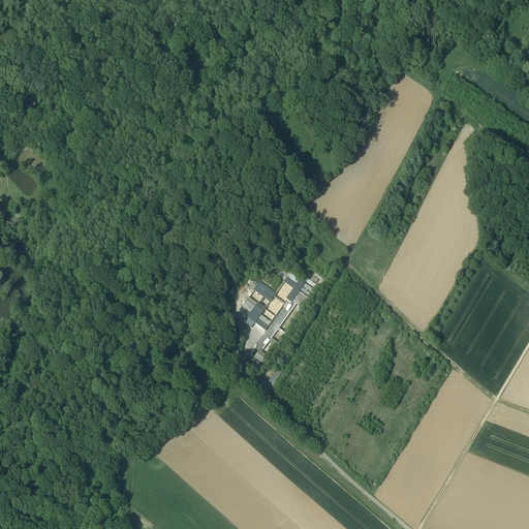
[(287,270),(284,275),(297,284),(302,287),(305,282),(287,270)]
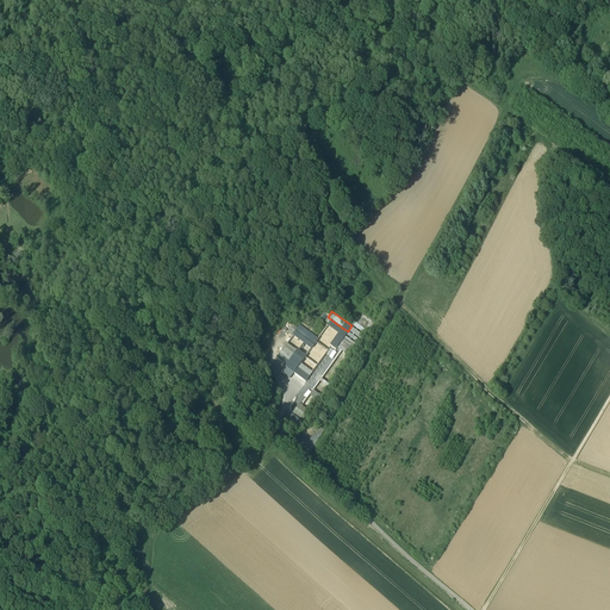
[(287,331),(293,335),(298,328),(292,324),(287,331)]
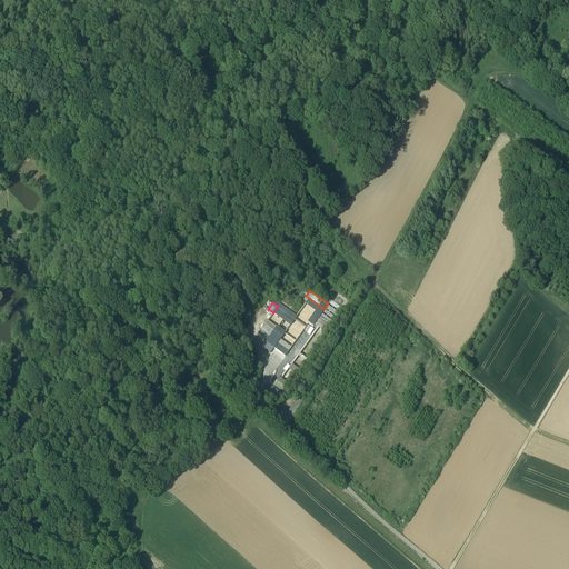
[(280,303),(273,312),(289,325),(297,315),(280,303)]
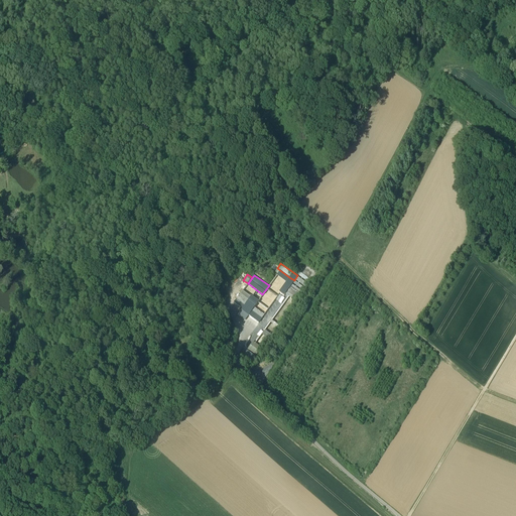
[(294,280),(289,277),(281,288),(286,291),(294,280)]
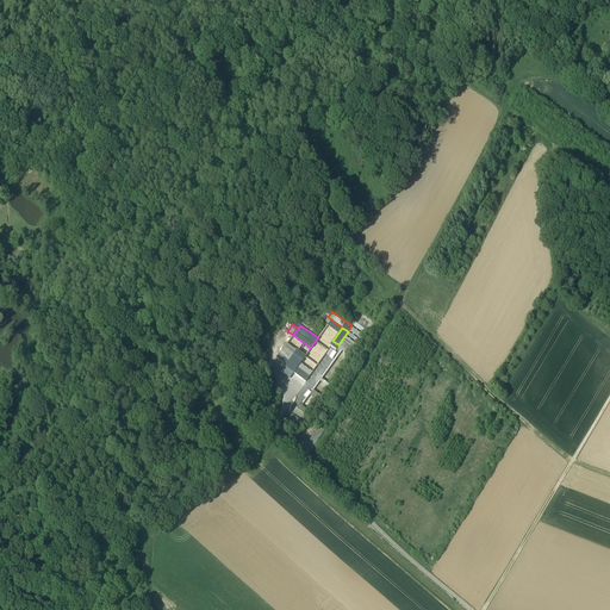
[(305,355),(287,342),(277,356),(285,362),(282,366),(285,367),(281,371),(290,377),(294,372),(305,380),(310,373),(298,365),(305,355)]
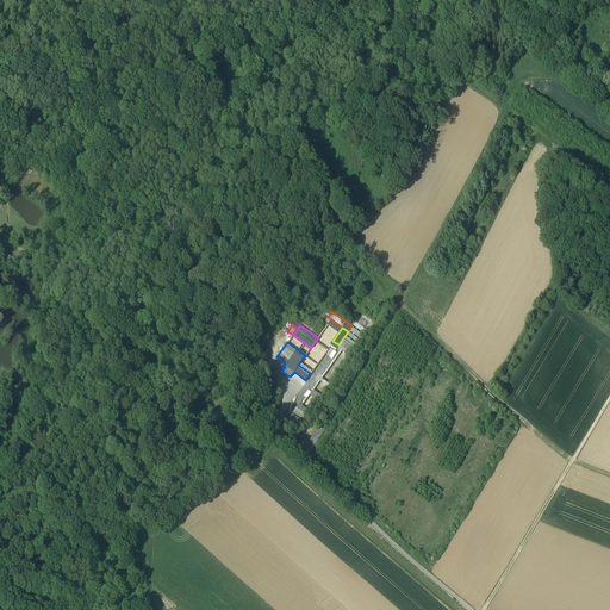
[(317,398),(321,394),(309,385),(305,388),(317,398)]
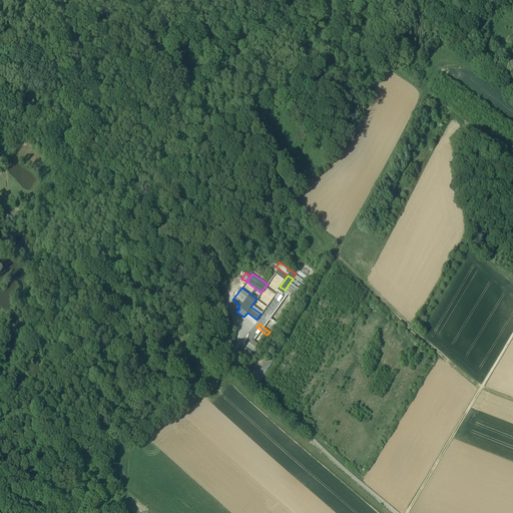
[(241,353),(249,359),(261,345),(252,339),(241,353)]
